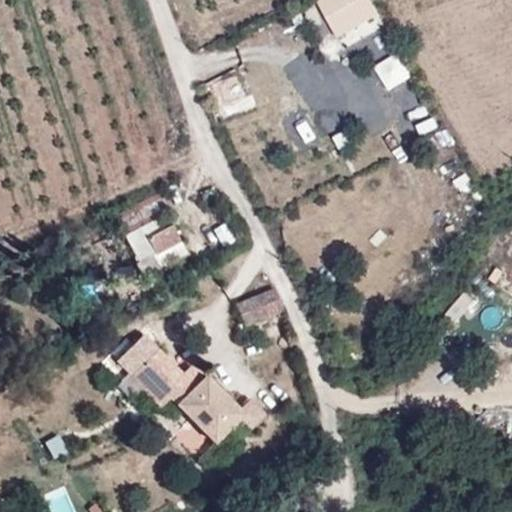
[(321,0),(341,34),(377,14),(369,0),(321,0)]
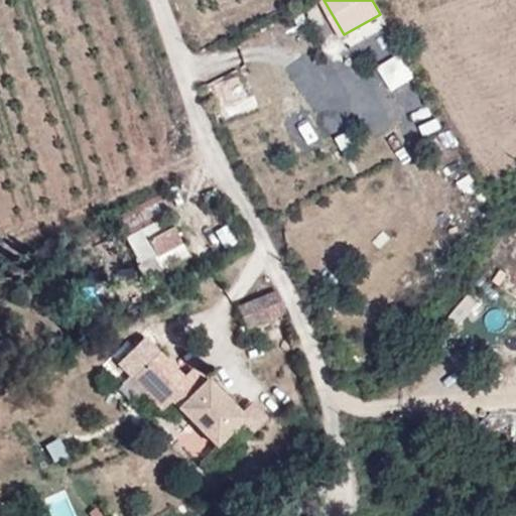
[(394,90),(418,78),(405,52),(381,66),(394,90)]
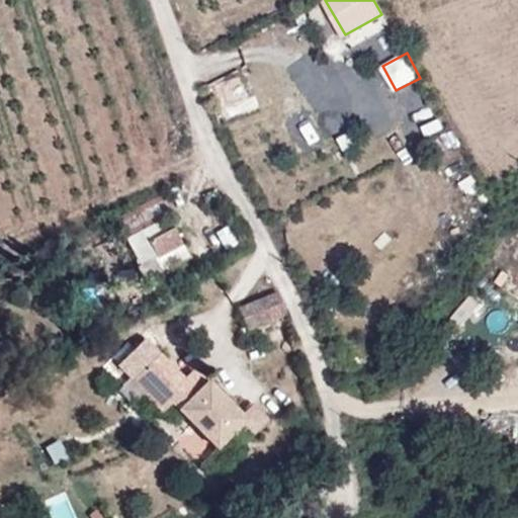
[(355,136),(351,126),(329,136),(334,146),(355,136)]
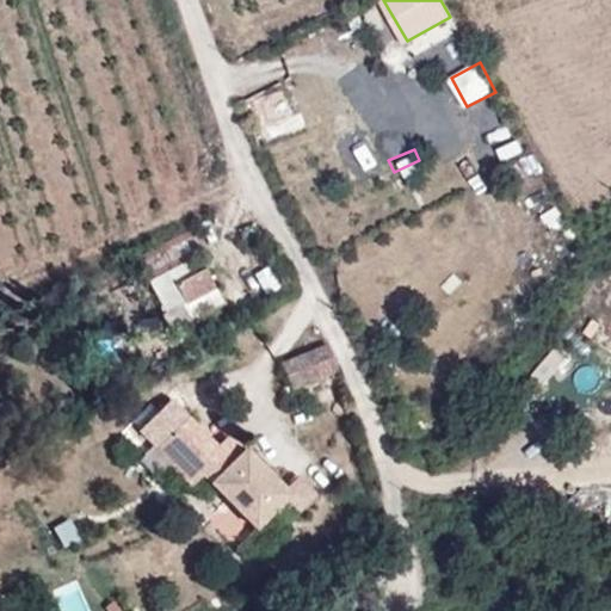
[(190,325),(224,306),(207,269),(193,276),(186,261),(204,253),(192,229),(136,258),(166,313),(179,306),(190,325)]
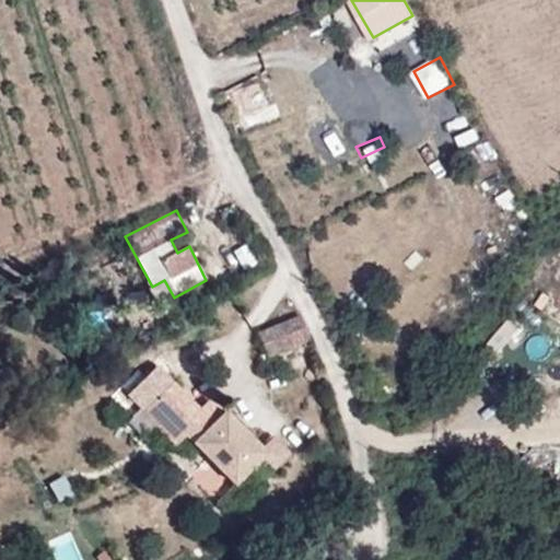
[(267,356),(310,339),(301,316),(258,335),(267,356)]
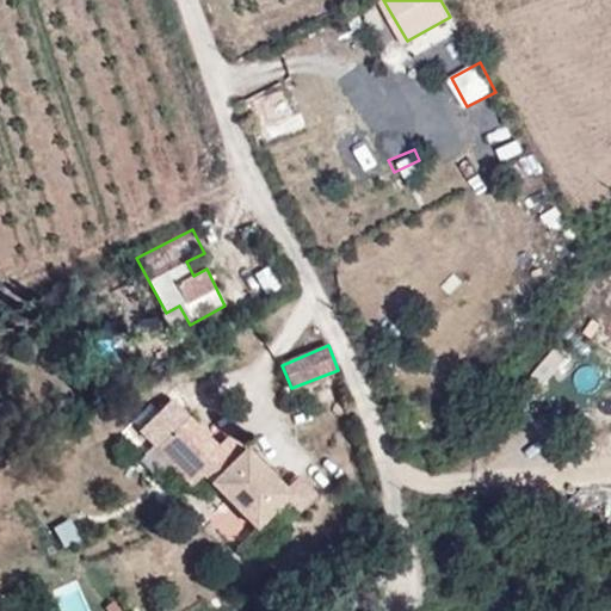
[(236,452),(178,395),(133,442),(166,474),(172,467),(197,492),(236,452)]
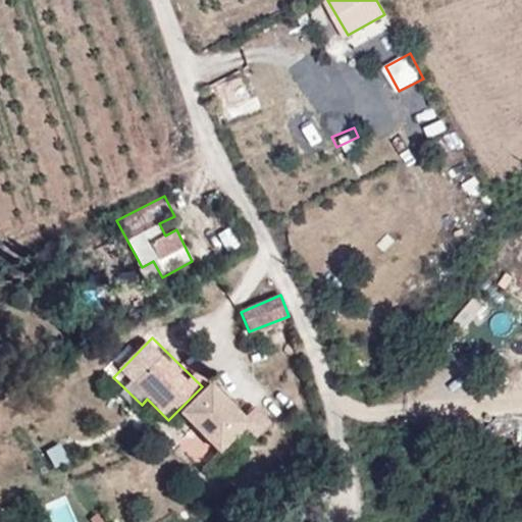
[(269,423),(247,401),(238,410),(211,383),(180,413),(219,454),(237,435),(247,446),(269,423)]
